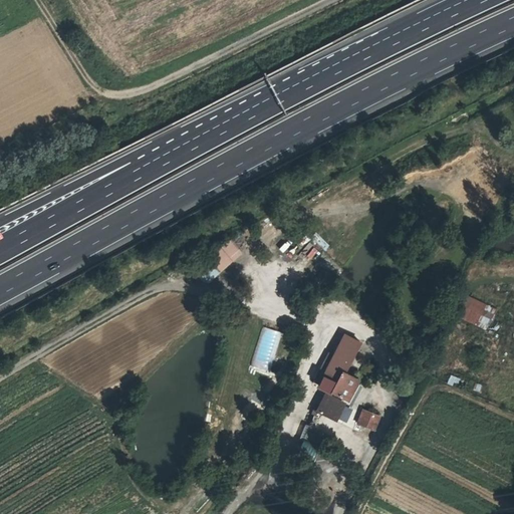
[(203,283),(243,256),(233,242),(194,268),(203,283)]
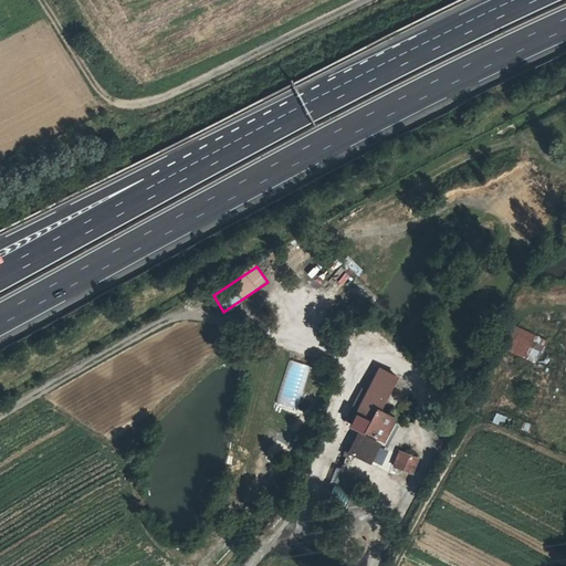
[(502,348),(536,362),(545,337),(511,324),(502,348)]
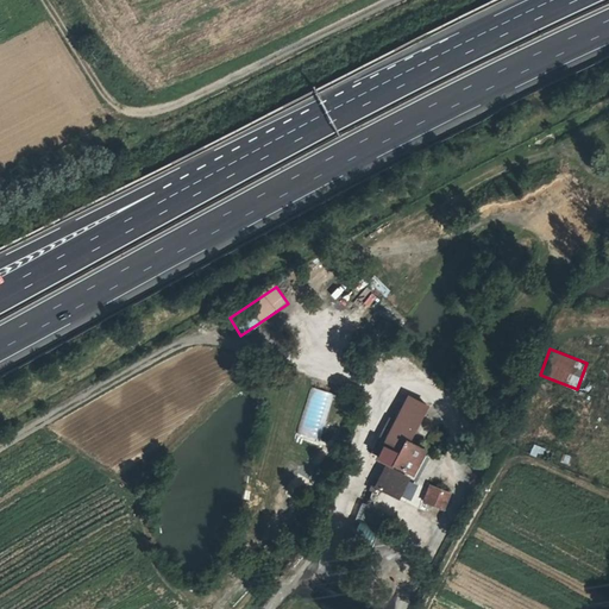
[(408,400),(380,458),(412,475),(424,451),(408,444),(425,409),(408,400)]
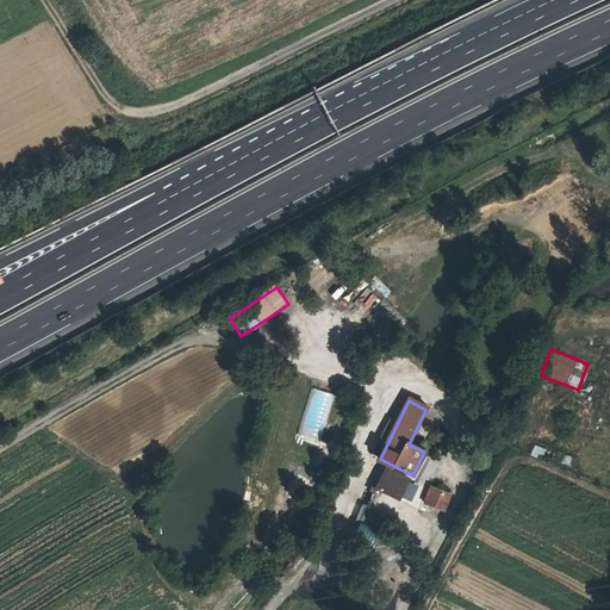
[(568,466),(571,456),(534,444),(530,453),(568,466)]
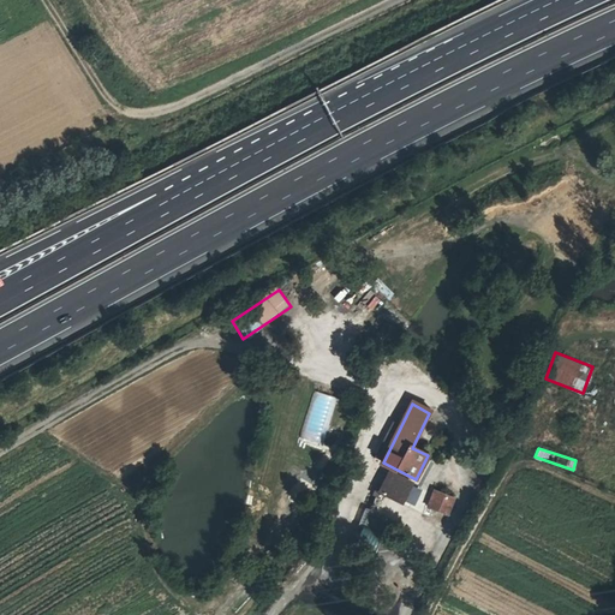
[(418,483),(394,471),(382,496),(406,507),(418,483)]
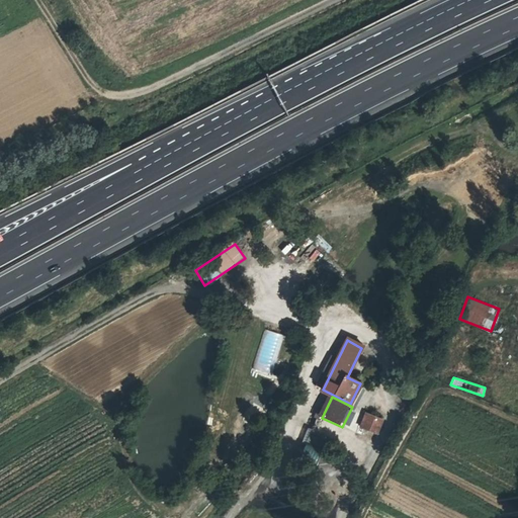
[(359,427),(376,436),(383,421),(366,413),(359,427)]
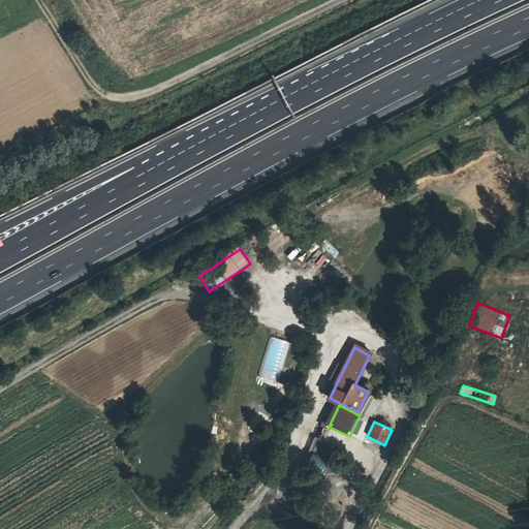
All buildings are outlined.
